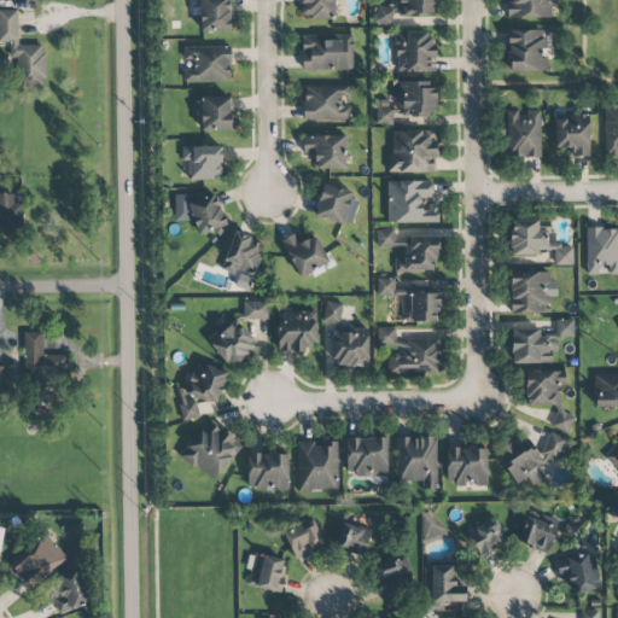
[(200,0),(200,30),(229,31),(229,0),(200,0)]
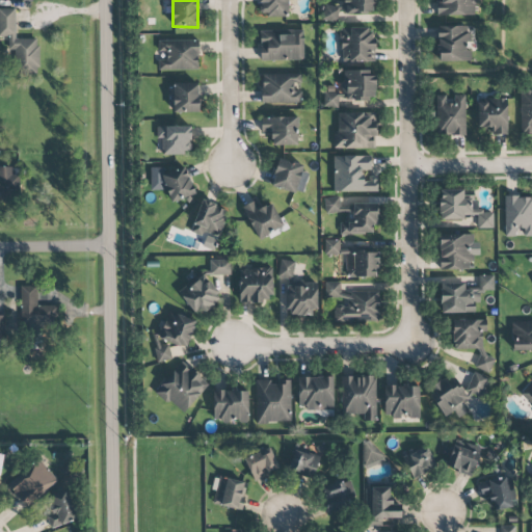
[(288,17),(287,1),(294,1),(293,0),(258,0),(259,17),(288,17)]
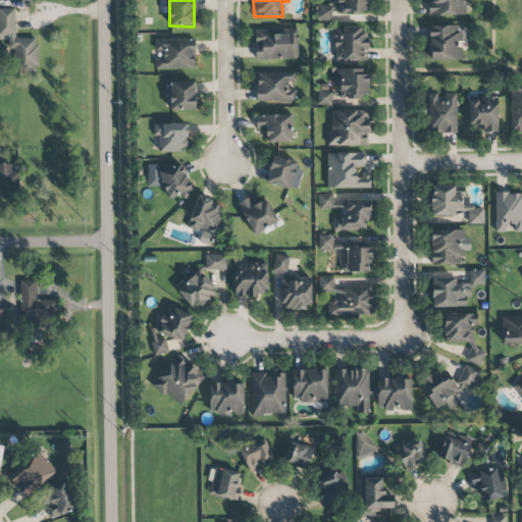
[(334,0),(334,6),(317,6),(317,21),(331,21),(331,13),(367,13),(367,0),(334,0)]
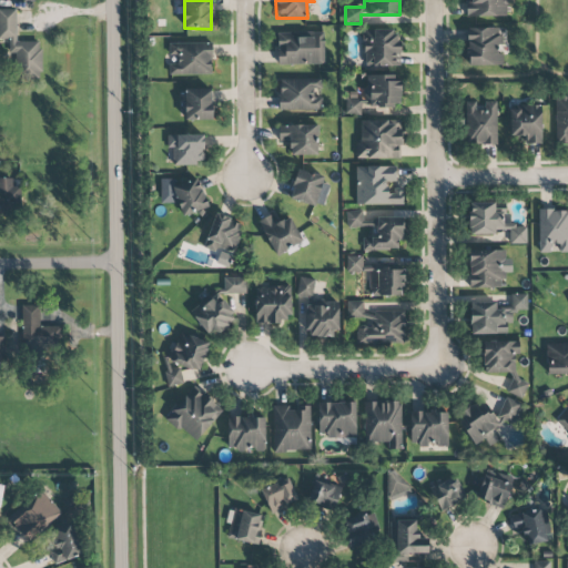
[(466,17),(507,16),(506,0),(468,0),(469,2),(466,2),(466,17)]
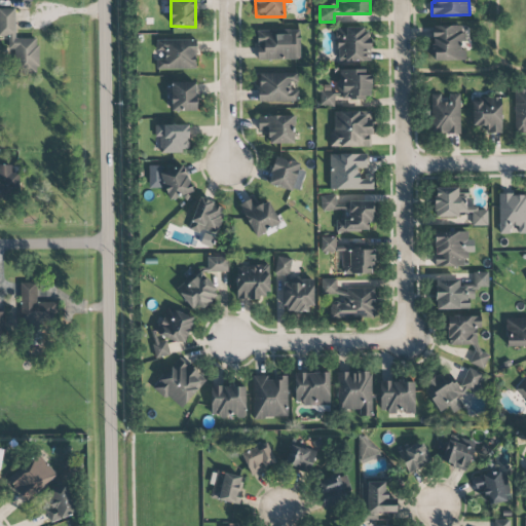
[(14,8),(0,8),(0,35),(10,36),(10,74),(38,74),(38,38),(15,38),(14,8)]
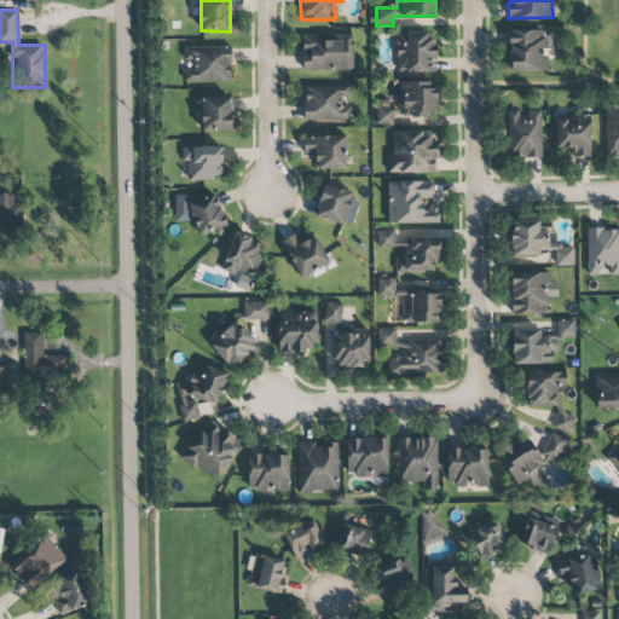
[(510,29),(509,71),(545,73),(547,30),(510,29)]
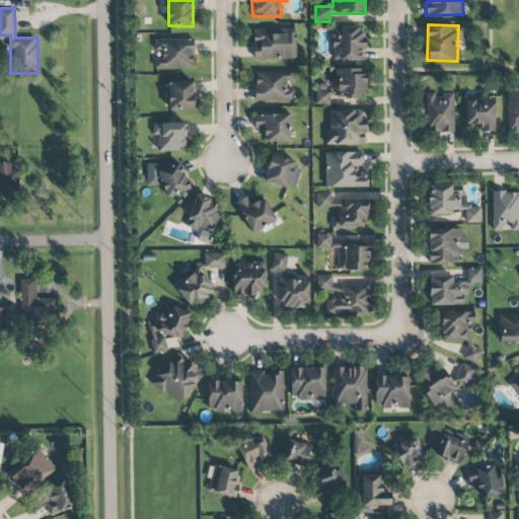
[(331,28),(331,61),(366,60),(365,27),(331,28)]
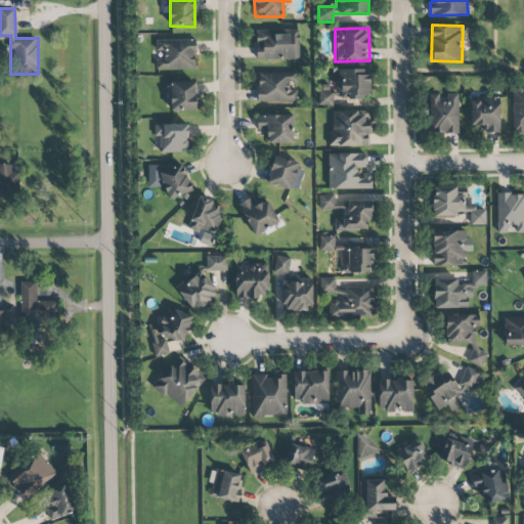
[(299,59),(299,30),(256,31),(256,59),(299,59)]
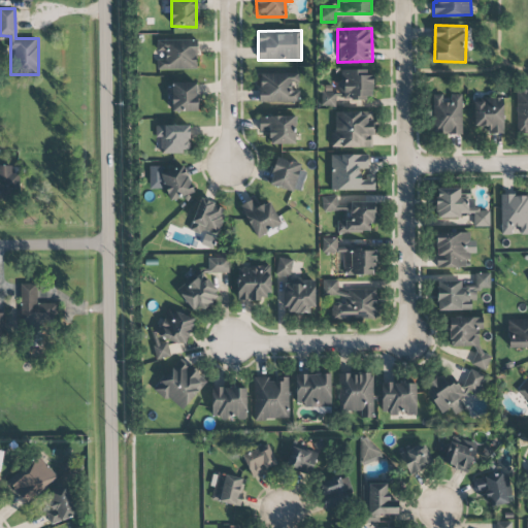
[(197,40),(157,39),(157,52),(165,53),(165,60),(157,60),(157,69),(196,70),(197,40)]
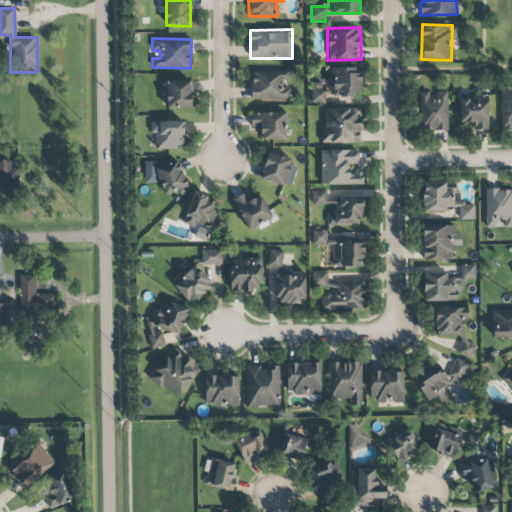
[(311,103),(325,103),(326,95),(361,96),(361,69),(329,68),(329,89),(311,88),(311,103)]
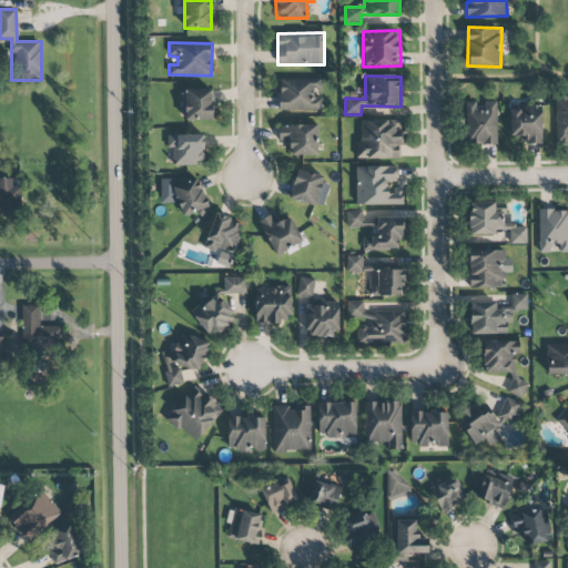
[(279,111),(321,110),(321,79),(275,79),(275,92),(279,92),(279,111)]
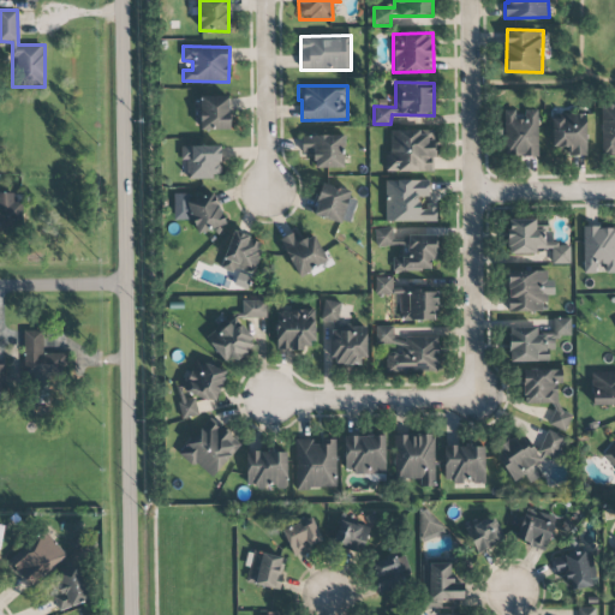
[(230,130),(230,96),(199,97),(201,130),(230,130)]
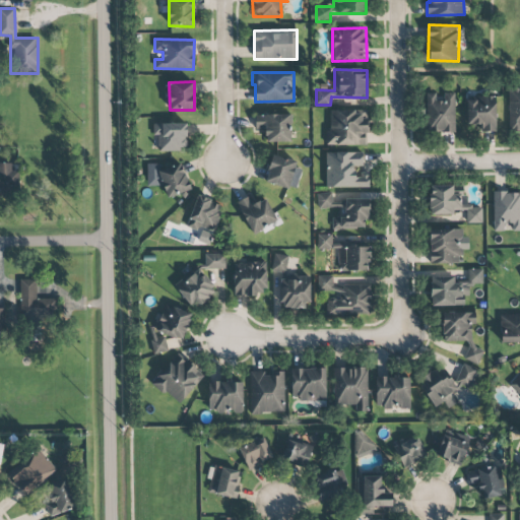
[(519,127),(519,88),(508,89),(509,131),(519,131),(519,128),(519,127)]
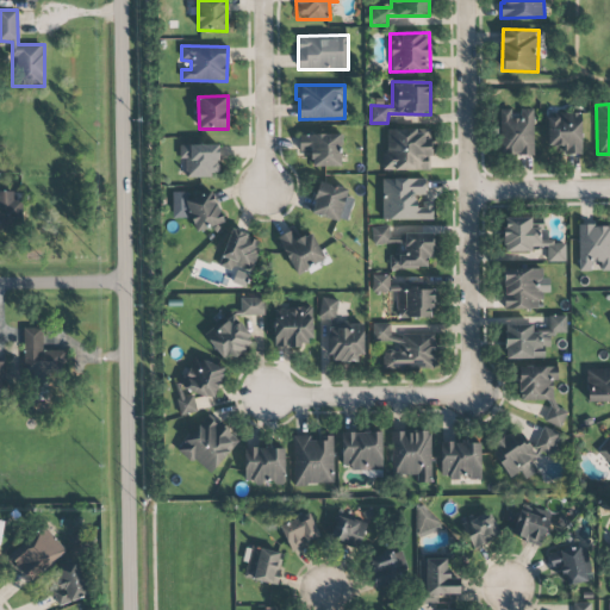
[(534,155),(533,109),(521,109),(521,118),(511,118),(511,110),(499,110),(499,155),(534,155)]
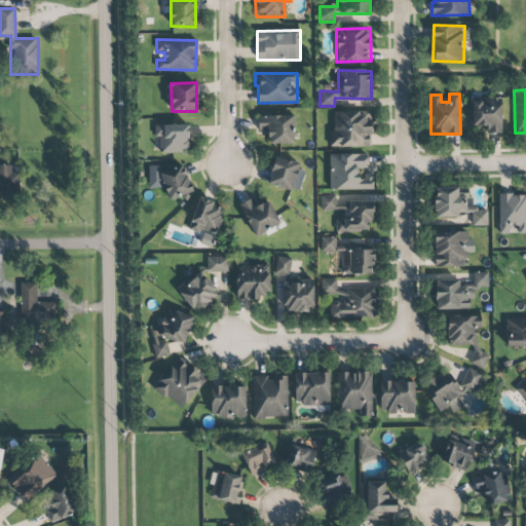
[(500,134),(501,98),(472,98),(472,126),(487,126),(487,134),(500,134)]
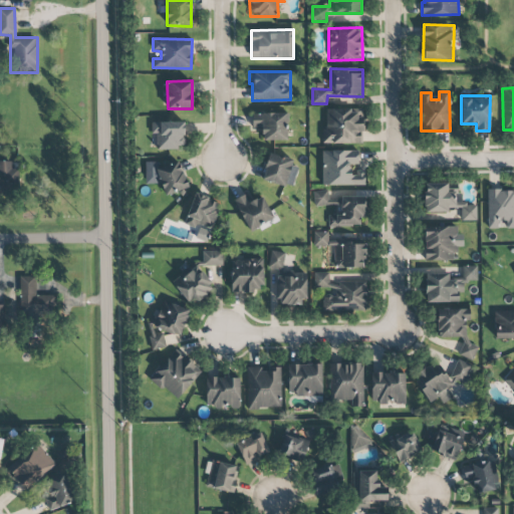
[(324,144),(363,144),(363,109),(325,108),(324,144)]
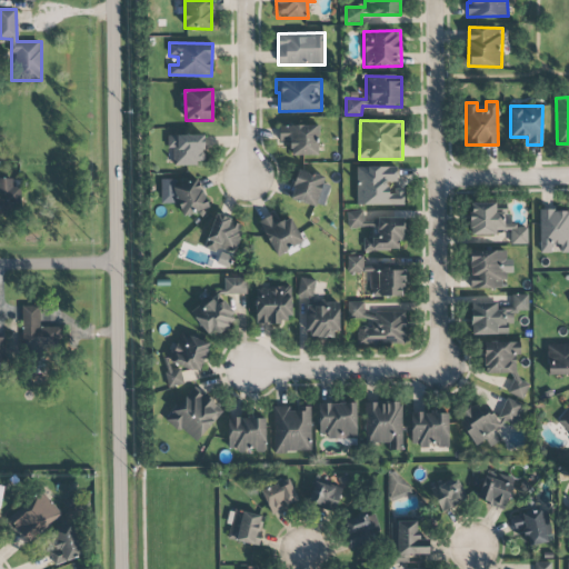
[(318,156),(318,125),(279,126),(279,143),(290,142),(290,156),(318,156)]
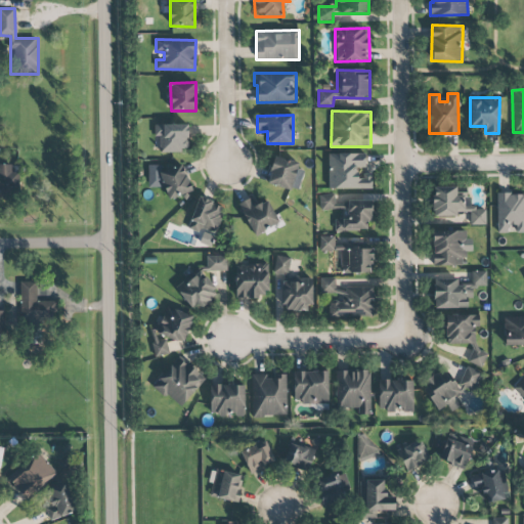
[(161,135),(160,151),(188,151),(188,124),(155,124),(155,135),(161,135)]
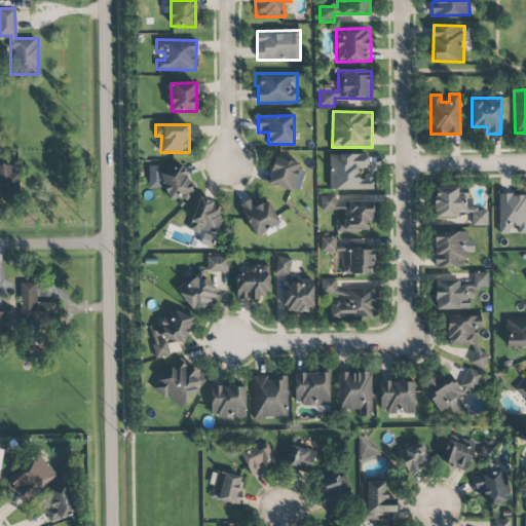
[(329,189),(373,189),(373,174),(366,174),(366,154),(330,154),(329,189)]
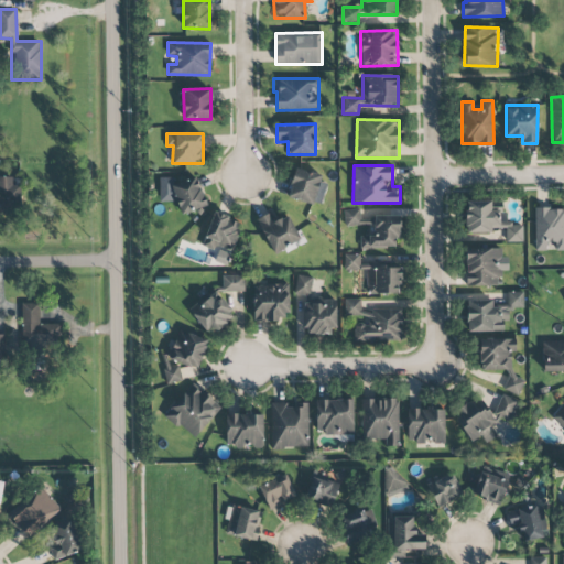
[(295,169),(286,196),(320,207),(329,180),(295,169)]
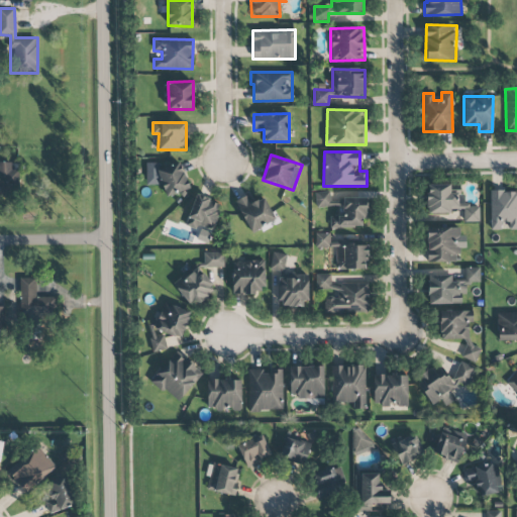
[(0,194),(18,195),(18,170),(11,170),(11,162),(0,162),(0,194)]
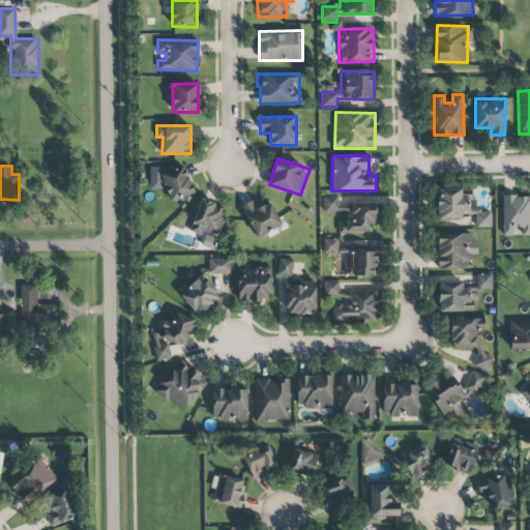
[(149,167),(149,189),(169,189),(169,197),(189,197),(189,170),(163,170),(163,167),(149,167)]
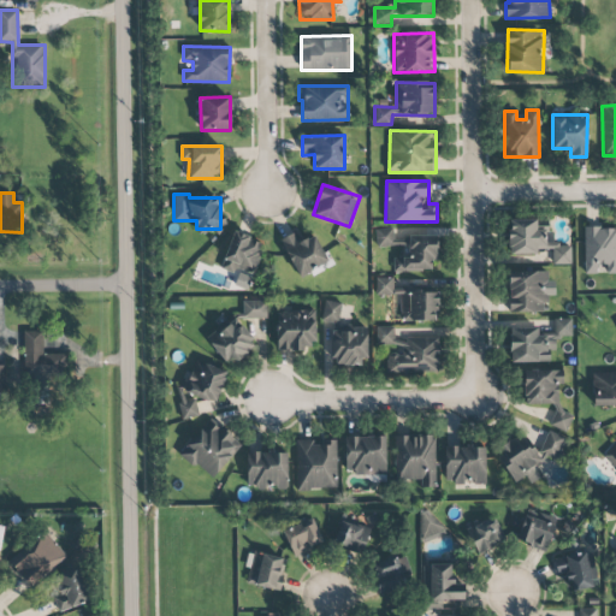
[(509,255),(537,254),(537,249),(552,249),(552,265),(572,265),(570,246),(552,247),(552,226),(535,227),(535,220),(509,220),(509,255)]
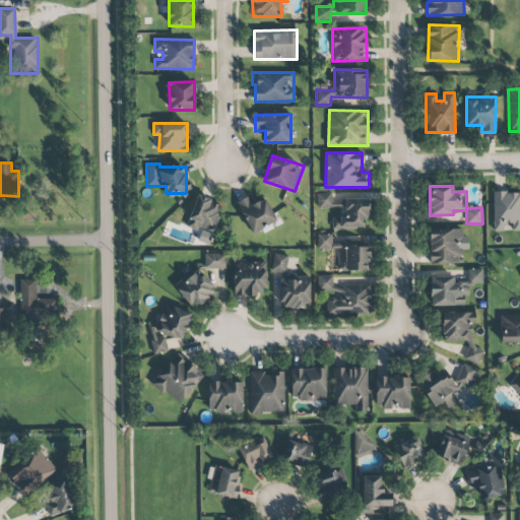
[(494,232),(509,231),(509,232),(519,231),(519,191),(493,192),(494,232)]
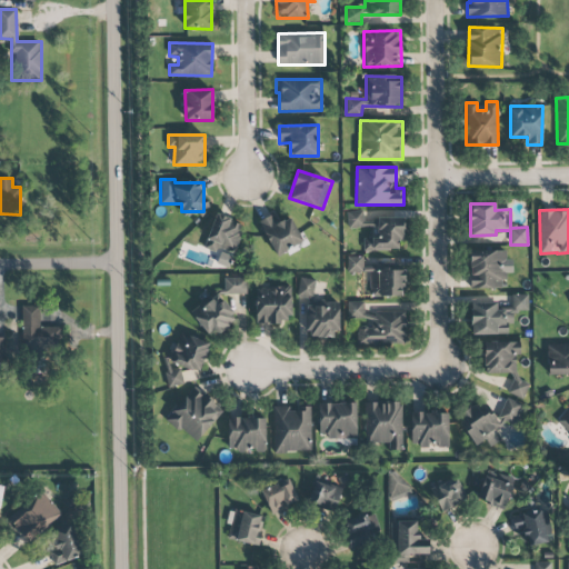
[(348,227),(363,227),(363,210),(347,211),(348,227)]
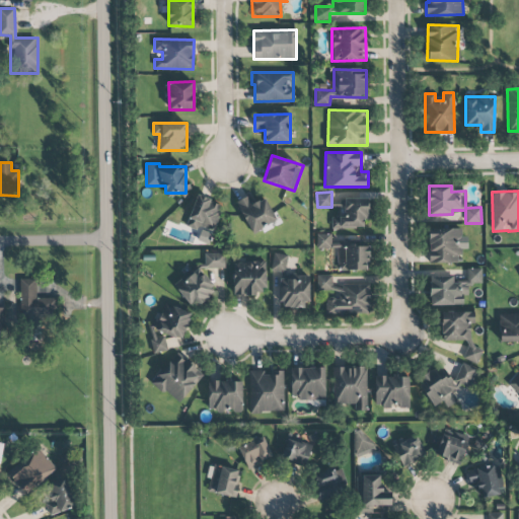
[(212,231),(223,206),(199,195),(186,225),(201,231),(203,226),(212,231)]
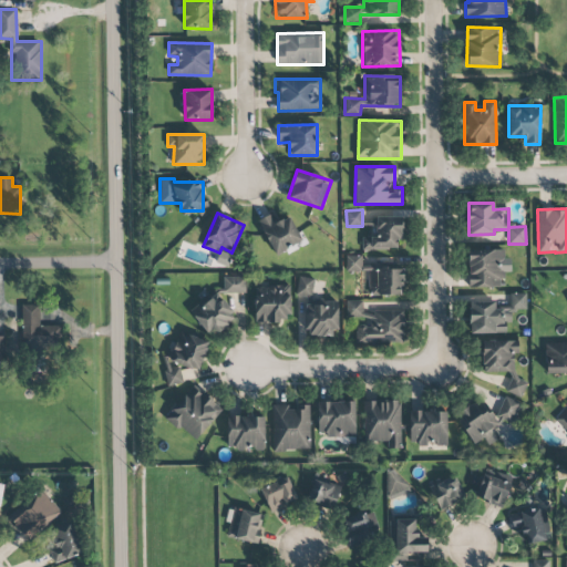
[(275,256),(302,241),(290,216),(278,223),(274,213),(257,219),(275,256)]
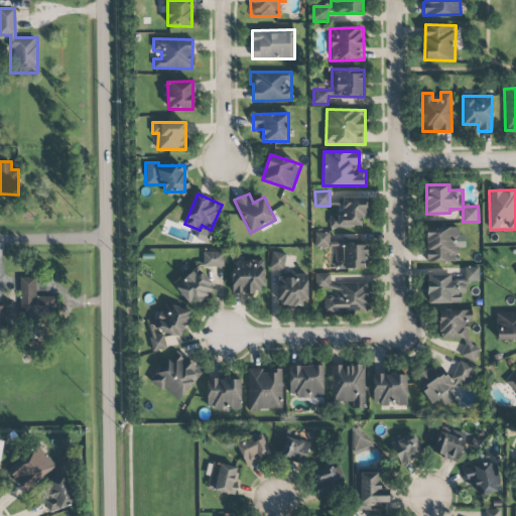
[(362,227),(361,218),(366,218),(366,198),(341,198),(341,215),(330,216),(330,227),(362,227)]
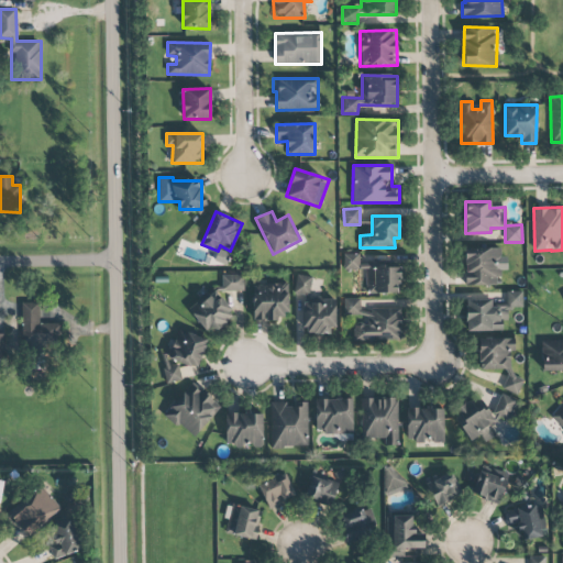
[(465,286),(500,285),(500,271),(507,271),(507,256),(500,256),(500,246),(464,247),(465,286)]
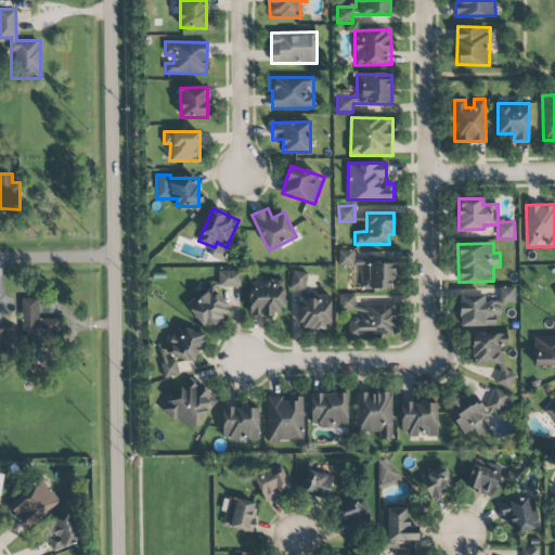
[(338,250),(337,266),(353,266),(355,250),(338,250)]
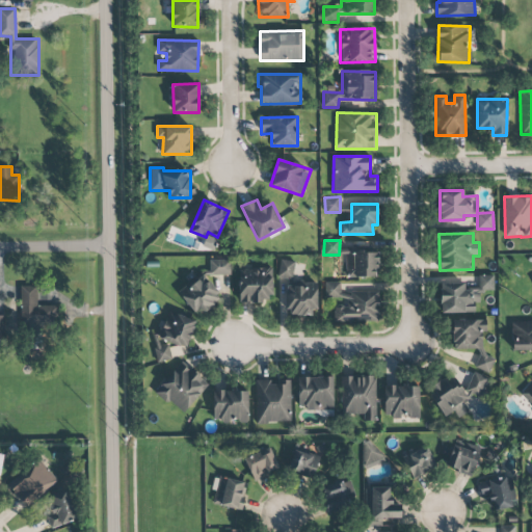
[(377,253),(347,251),(347,277),(377,277),(377,253)]
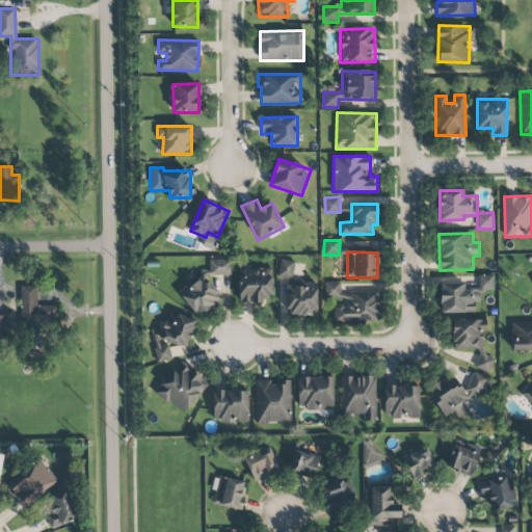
[(186,289),(186,314),(210,314),(210,303),(215,303),(215,275),(231,275),(231,260),(209,260),(209,275),(188,275),(188,289),(186,289)]
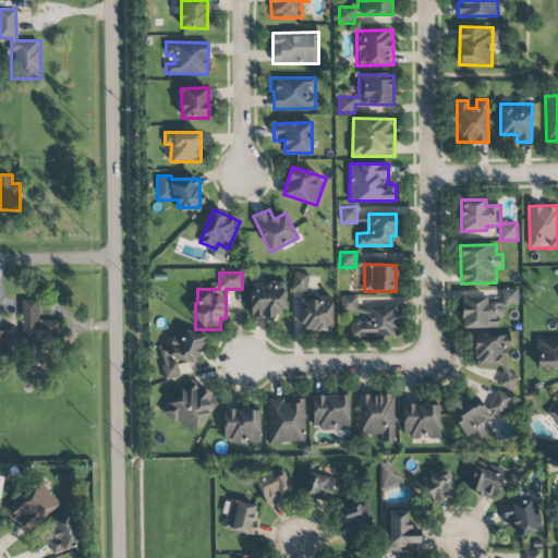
[(291,292),(307,293),(310,275),(293,273),(291,292)]
